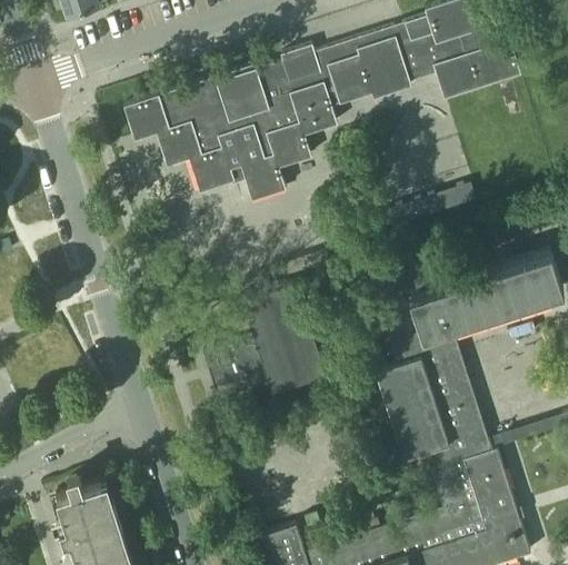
[(62,0),(67,15),(100,3),(98,0),(62,0)]
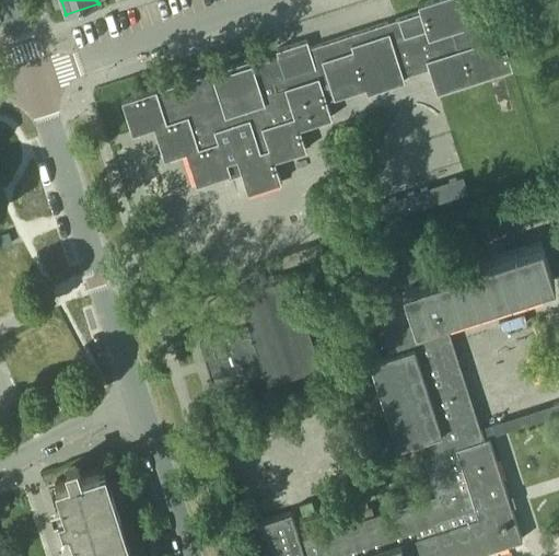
[(187,155),(197,188),(232,176),(218,134),(251,124),(260,154),(239,162),(249,197),(280,186),(274,164),(306,153),(299,131),(332,120),(319,82),(327,79),(322,60),(351,50),(368,99),(405,87),(403,81),(429,73),(438,97),(513,73),(501,39),(497,41),(490,22),(502,19),(497,0),(444,0),(419,9),(427,34),(404,42),(397,23),(310,51),(316,71),(286,81),(279,59),(255,67),(254,64),(158,95),(156,93),(124,104),(134,136),(132,136),(134,137),(154,130),(165,163),(187,155)]
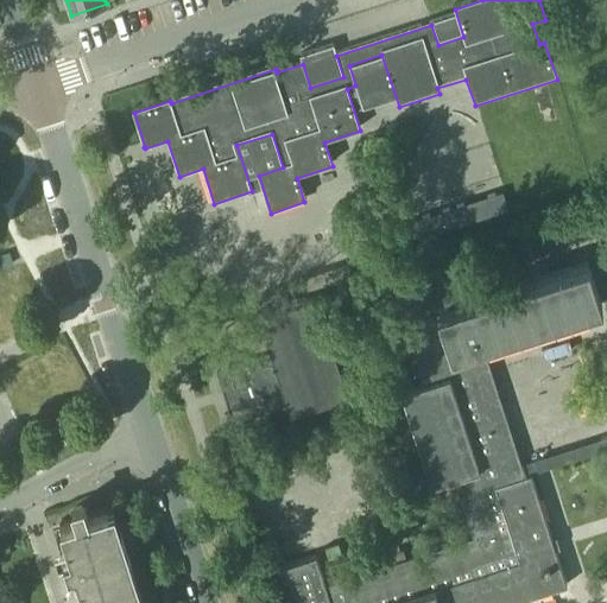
[(510,214),(504,195),(415,223),(421,242),(510,214)]
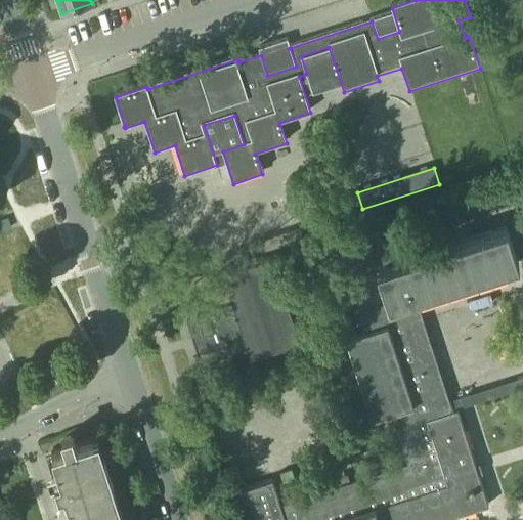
[(452,414),(415,300),(519,267),(508,229),(409,261),(397,223),(337,242),(343,262),(344,262),(367,333),(346,340),(373,421),(394,414),(410,467),(281,508),(273,482),(241,492),(250,519),(451,519),(489,508),(459,412),(452,414)]
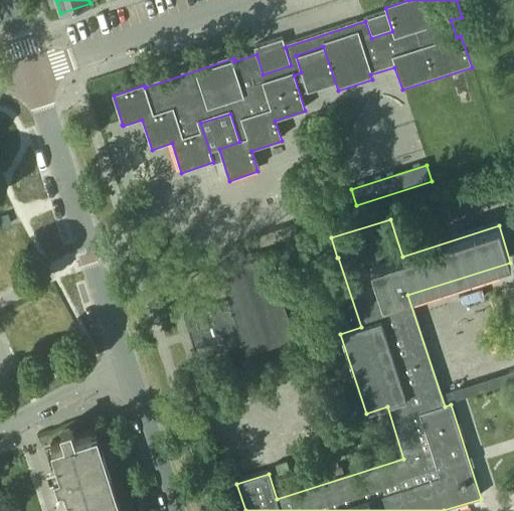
[(247,353),(297,337),(295,330),(310,325),(297,284),(281,290),(269,252),(219,269),(230,304),(185,319),(184,319),(198,361),(245,345),(247,353)]
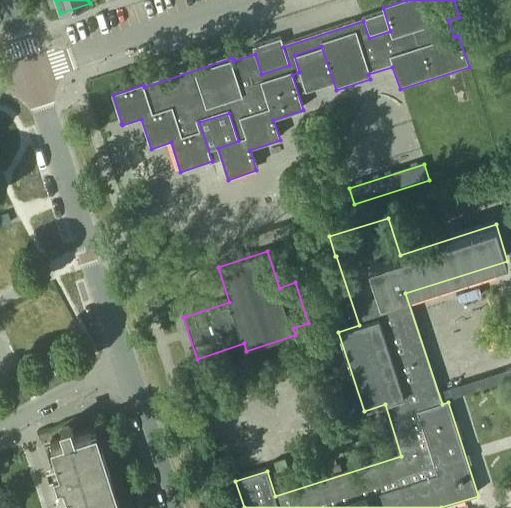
[(510,370),(442,393),(445,403),(510,380),(510,370)]
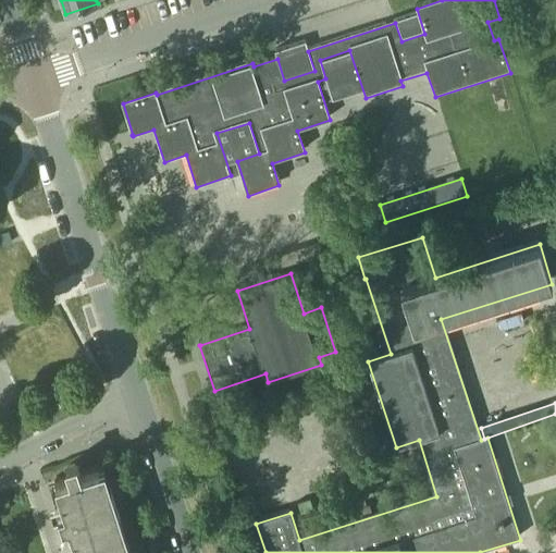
[(69,527),(76,552),(87,552),(127,539),(104,468),(54,484),(64,513),(58,515),(62,528),(69,527)]
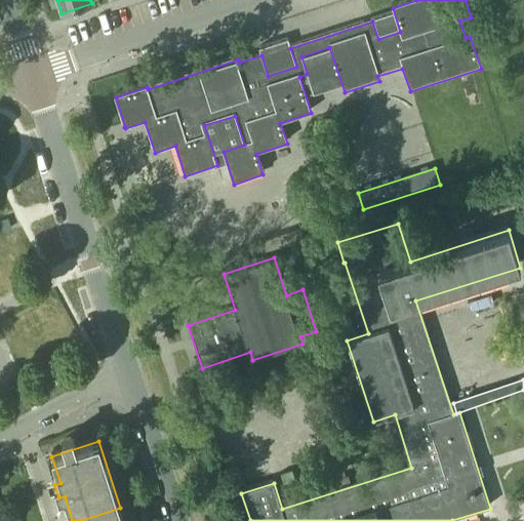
[(124,520),(120,508),(82,520),(124,520)]
